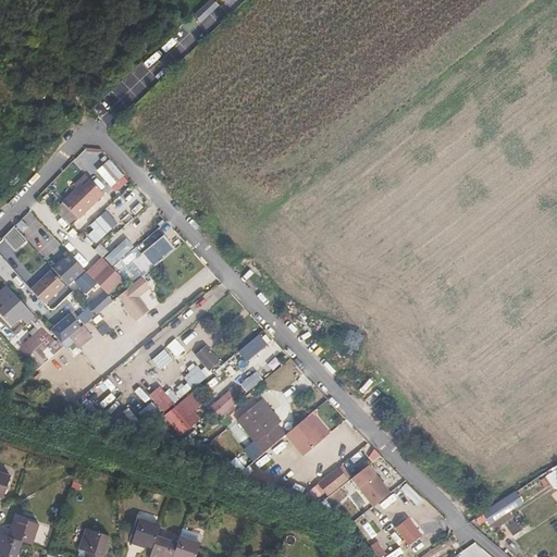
[(67,222),(100,189),(87,175),(79,184),(76,182),(51,206),(67,222)]
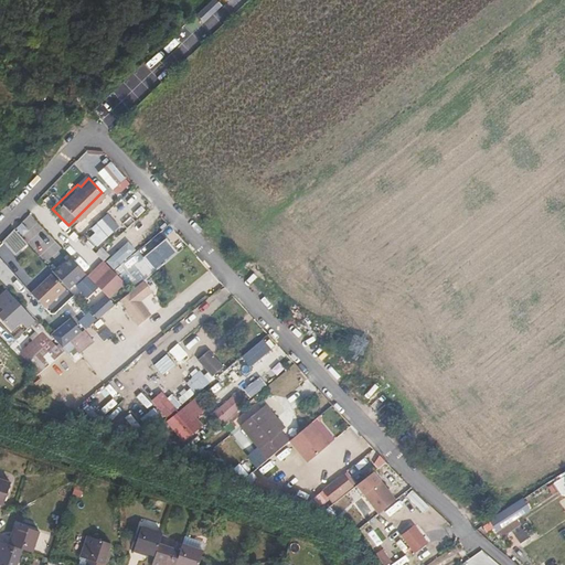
[(166,237),(142,257),(155,272),(178,252),(166,237)]
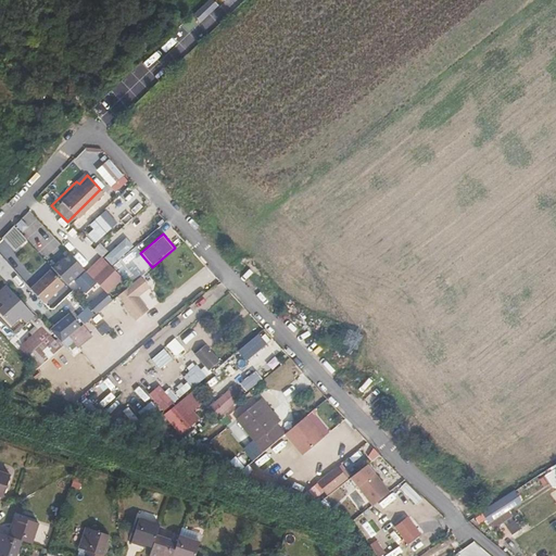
[(104,257),(111,265),(133,247),(126,238),(104,257)]
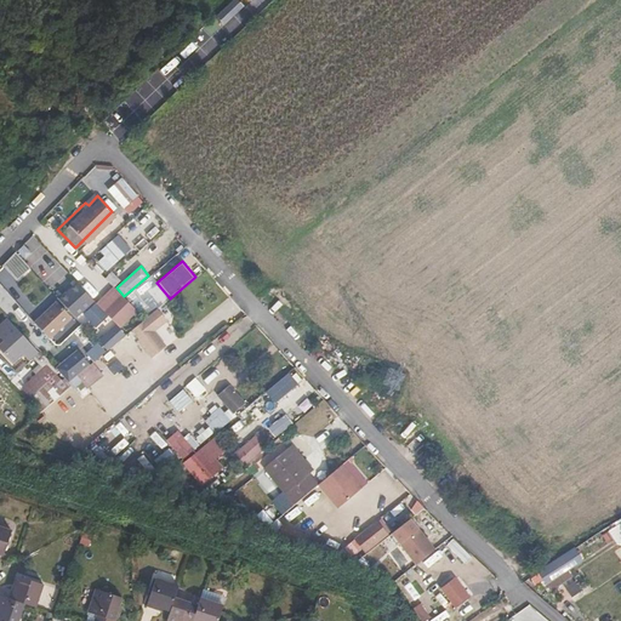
[(112,272),(104,278),(114,288),(120,280),(112,272)]
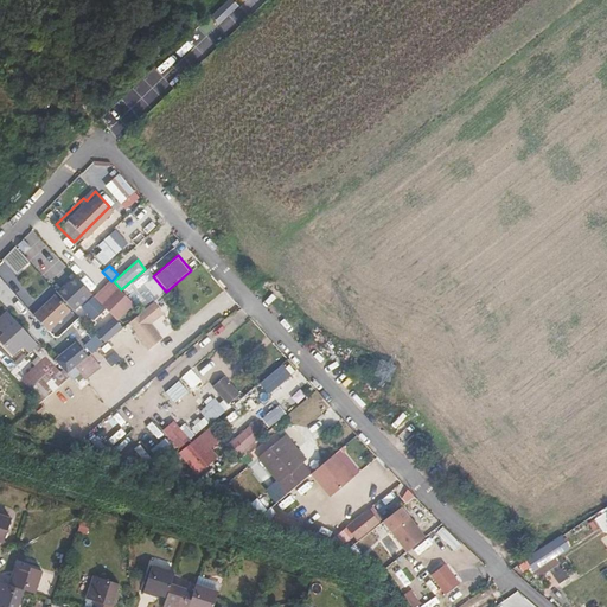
[(93,293),(76,276),(58,293),(75,310),(93,293)]
